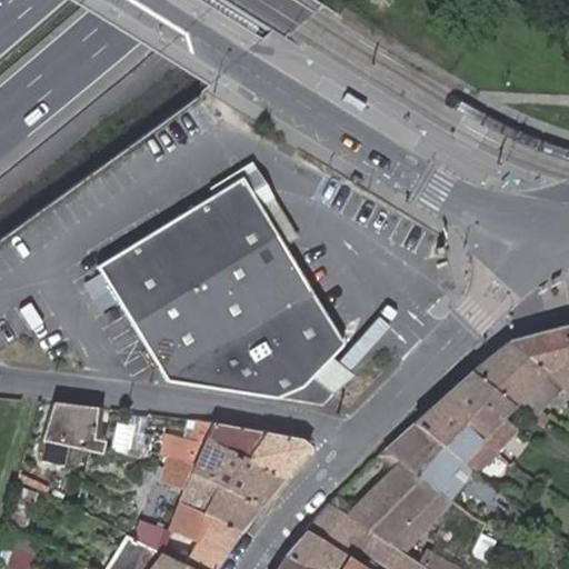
[(210,190),(215,196),(243,178),(287,249),(302,239),(256,162),(210,190)]
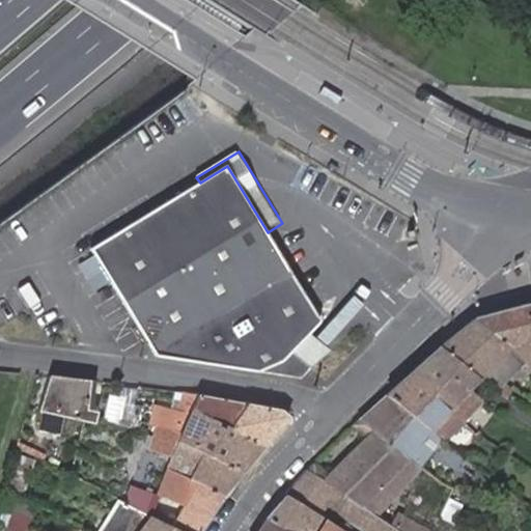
[(320,320),(268,232),(227,166),(200,183),(93,249),(158,356),(170,358),(300,378),(312,366),(292,351),(320,320)]
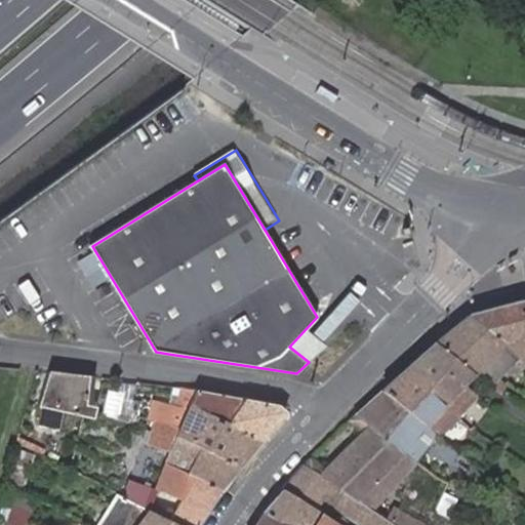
[(473,315),(434,345),(462,378),(474,385),(477,378),(471,374),(502,352),(524,361),(524,359),(524,301),(519,304),(473,315)]
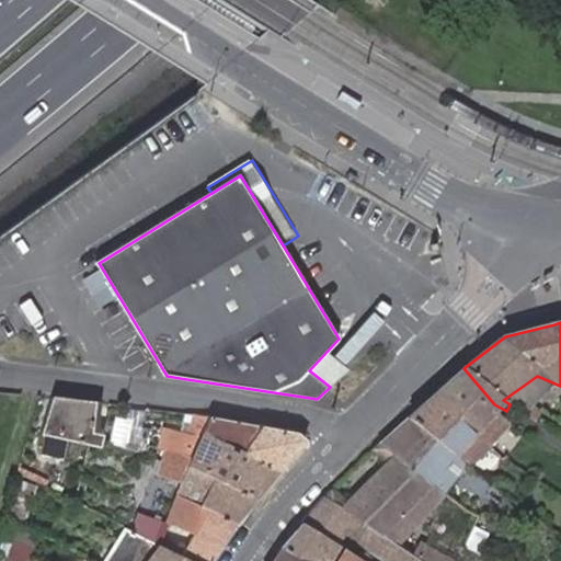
[(494,404),(464,368),(431,398),(455,413),(468,400),(482,415),(494,404)]
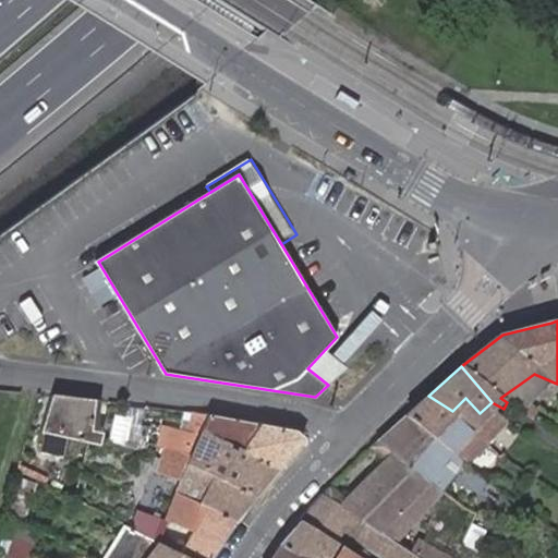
[(507,402),(504,409),(513,414),(557,384),(534,374),(500,398),(507,402)]
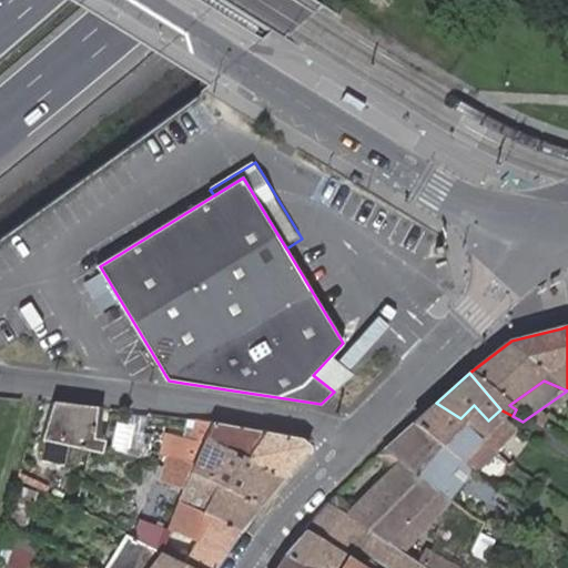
[(436,403),(412,425),(433,444),(457,422),(460,418),(436,403)]
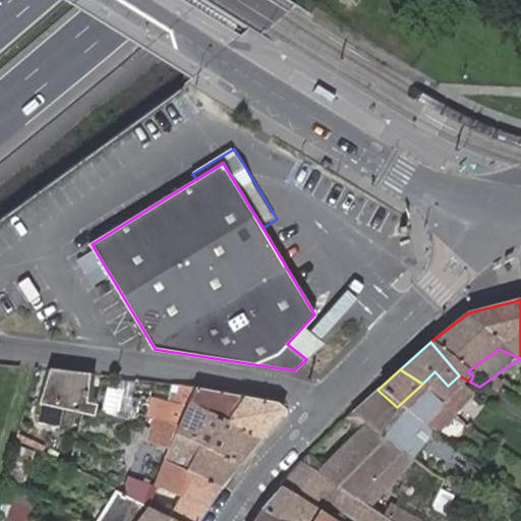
[(48,370),(39,399),(76,407),(87,375),(48,370)]
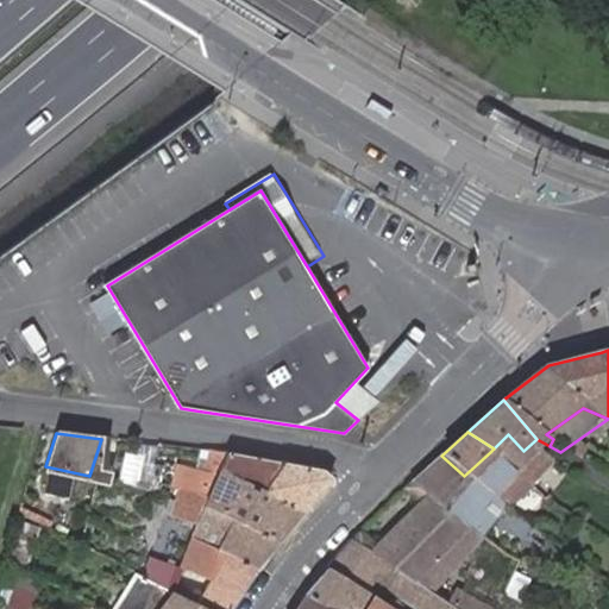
[(89,476),(108,481),(110,473),(100,472),(96,470),(105,439),(101,439),(89,476)]
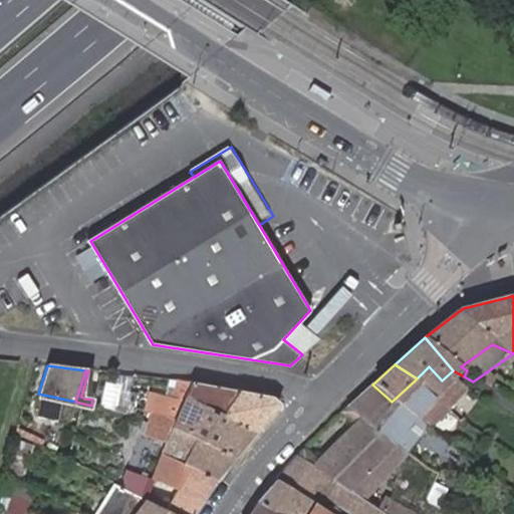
[(193,383),(182,382),(164,416),(174,422),(186,399),(193,383)]
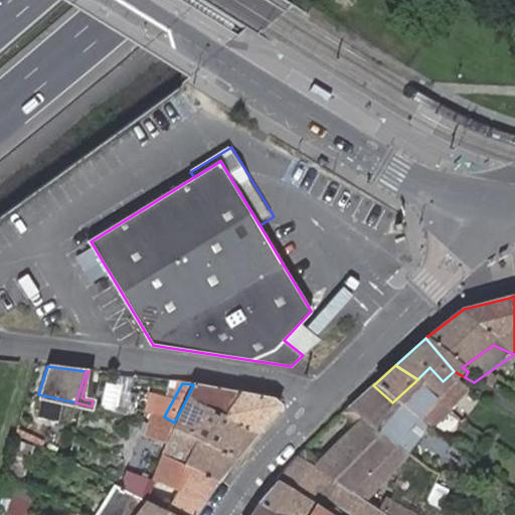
[(237,392),(193,384),(186,399),(221,416),(237,392)]
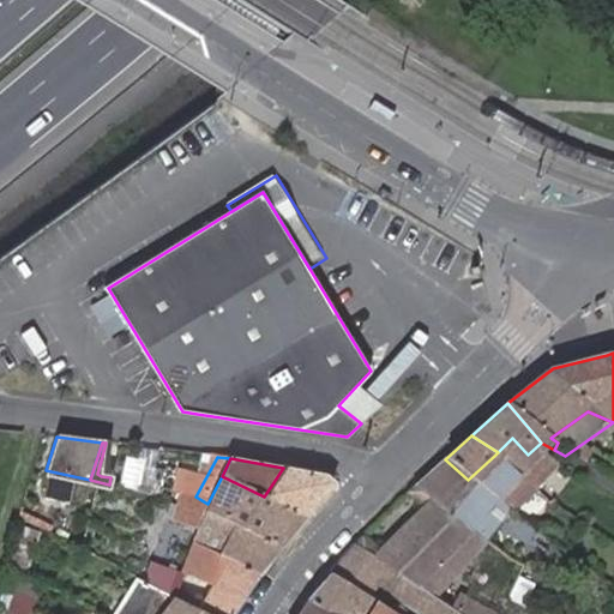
[(445,459),(413,488),(437,507),(468,480),(445,459)]
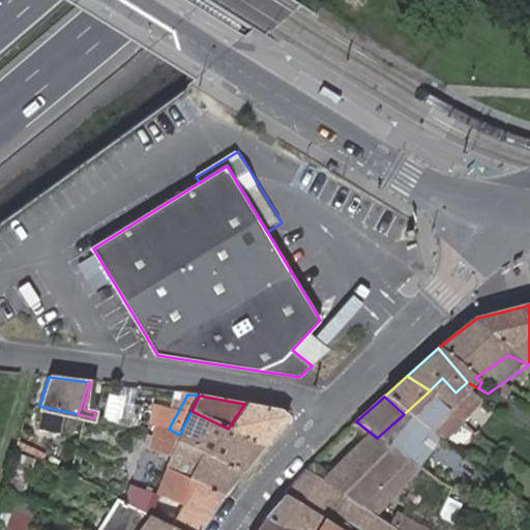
[(278,410),(244,404),(228,429),(264,445),(287,417),(278,410)]
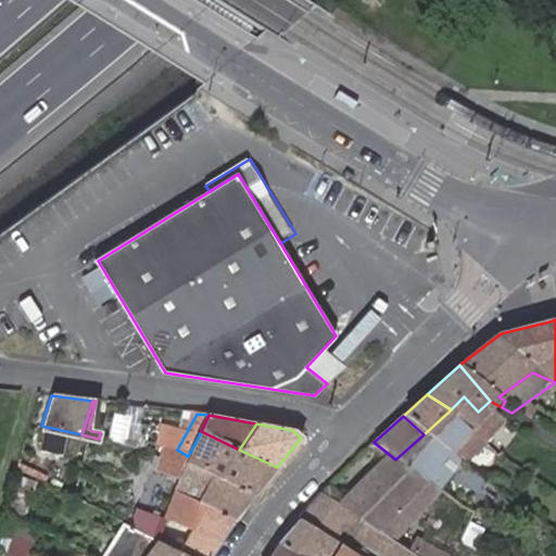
[(81,434),(41,426),(39,433),(43,434),(39,452),(62,457),(66,440),(97,447),(99,439),(81,434)]
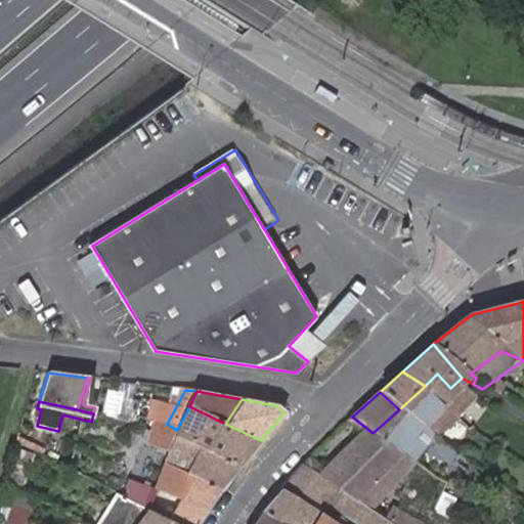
[(177,430),(175,435),(239,467),(261,440),(225,424),(189,406),(177,430)]
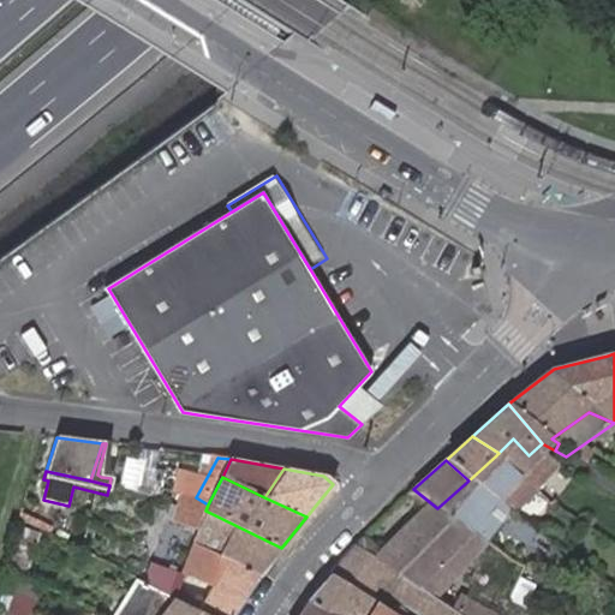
[(363,539),(358,544),(437,601),(489,545),(437,508),(413,489),(407,495),(419,505),(375,548),(363,539)]
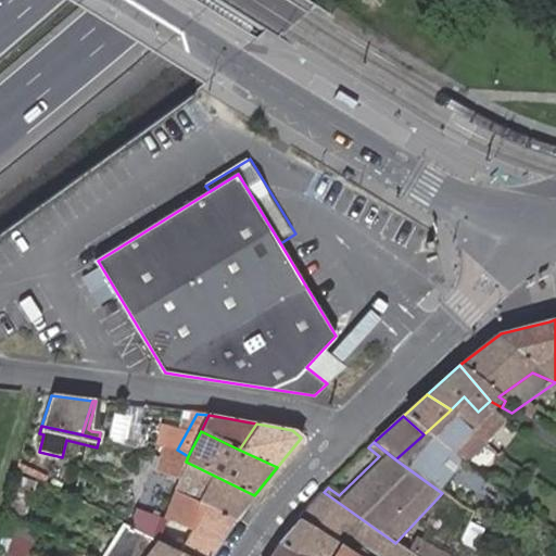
[(171,465),(181,470),(186,462),(188,456),(177,450),(171,465)]
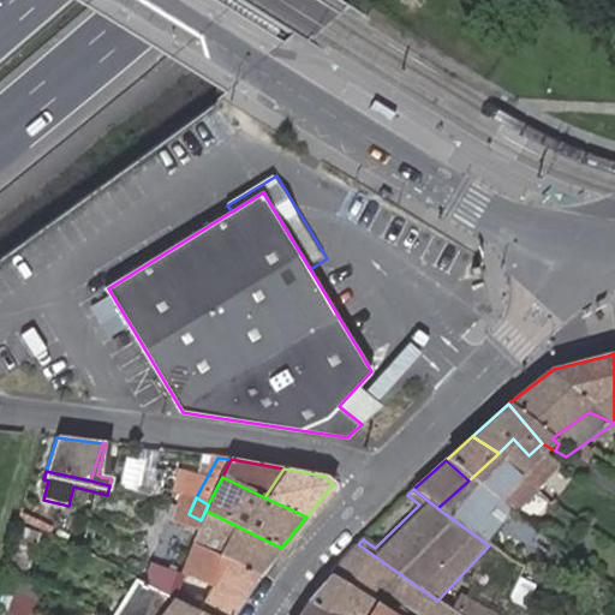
[(201,520),(190,542),(258,574),(281,548),(206,511),(201,520)]
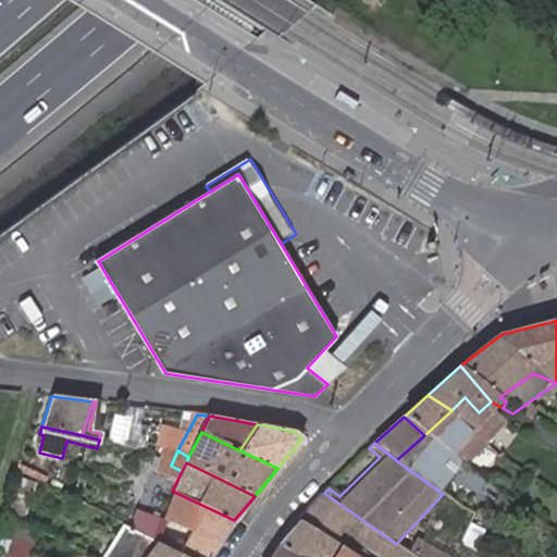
[(37,483),(21,475),(9,521),(24,528),(37,483)]
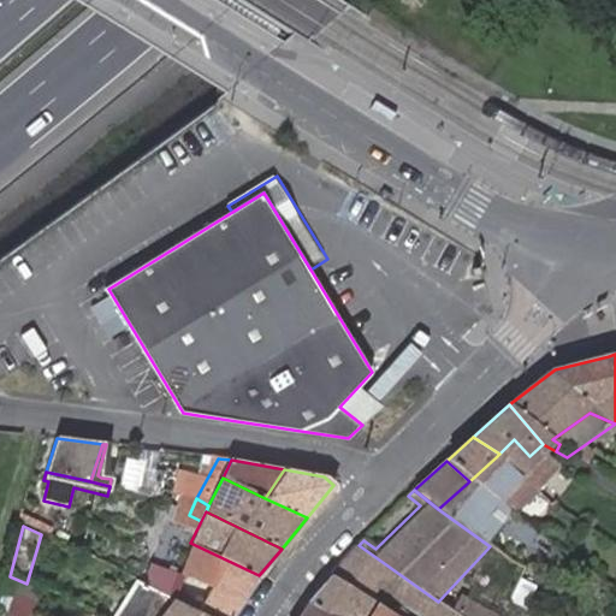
[(185,552),(178,568),(243,599),(259,575),(190,543),(185,552)]
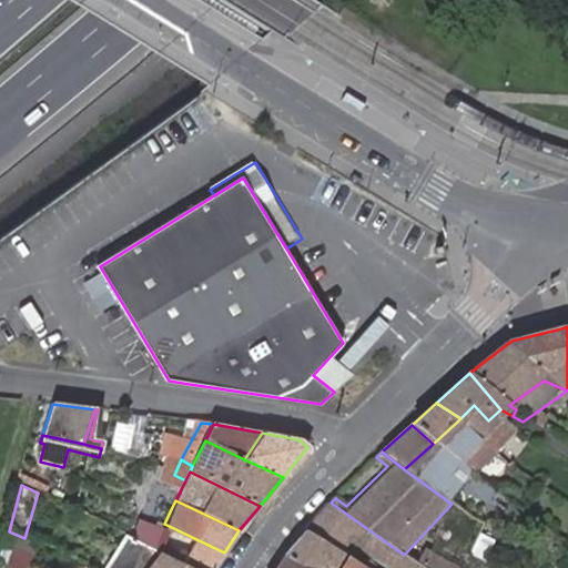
[(331,503),(307,529),(345,551),(350,545),(386,567),(424,567),(404,555),(331,503)]
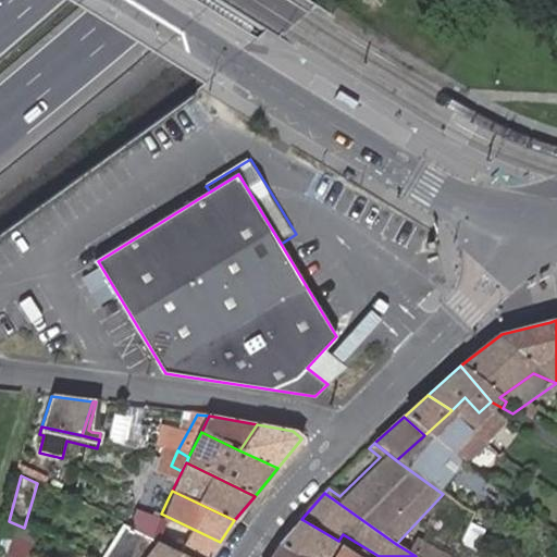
[(151,534),(161,514),(168,499),(161,496),(155,509),(141,503),(131,525),(151,534)]
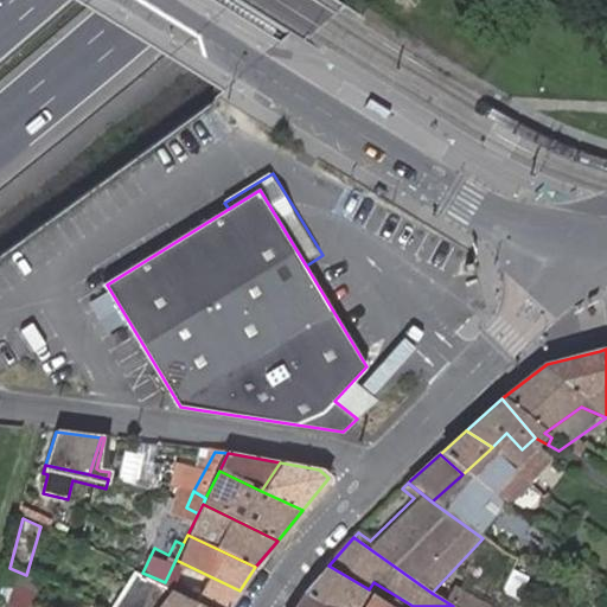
[(228,606),(240,590),(176,560),(165,582),(217,606),(228,606)]
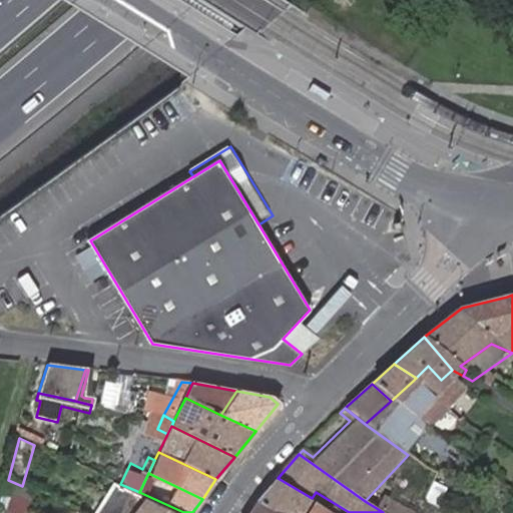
[(312,498),(278,478),(255,502),(274,512),(331,512),(333,510),(312,498)]
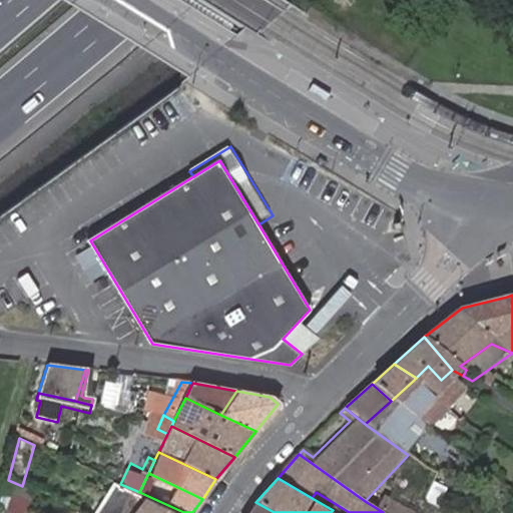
[(22,486),(8,480),(5,488),(37,503),(60,512),(77,512),(79,510),(59,501),(36,492),(22,486)]
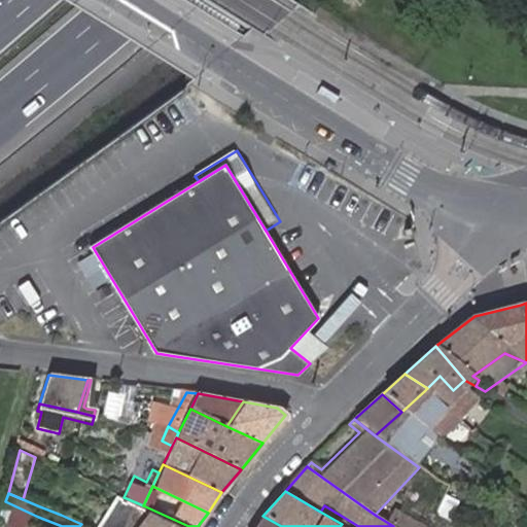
[(188,526),(143,505),(124,497),(109,526),(188,526)]
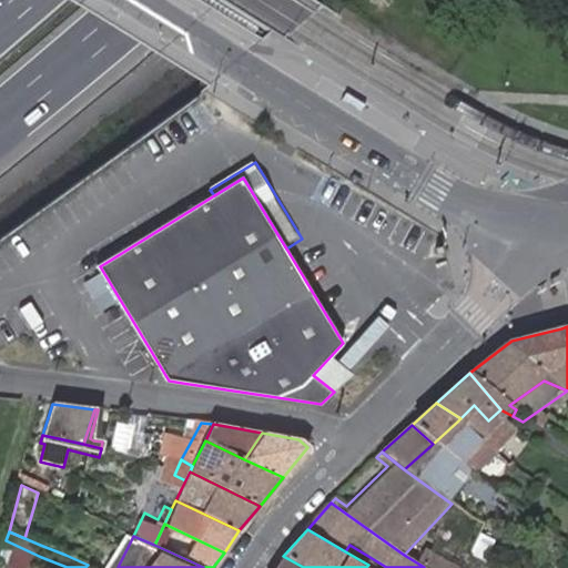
[(34,567),(41,557),(6,540),(2,557),(24,567),(34,567)]
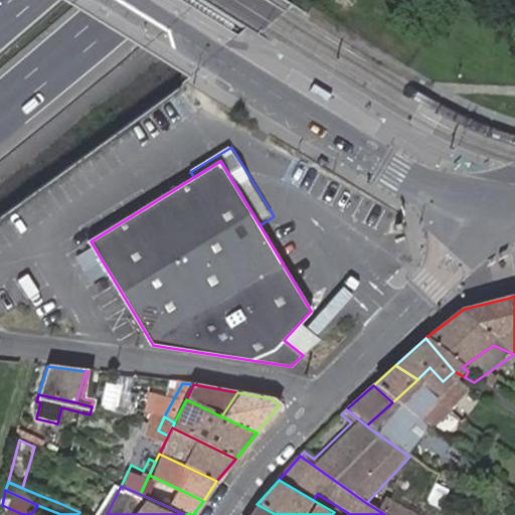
[(275,514),(256,504),(249,514),(275,514)]
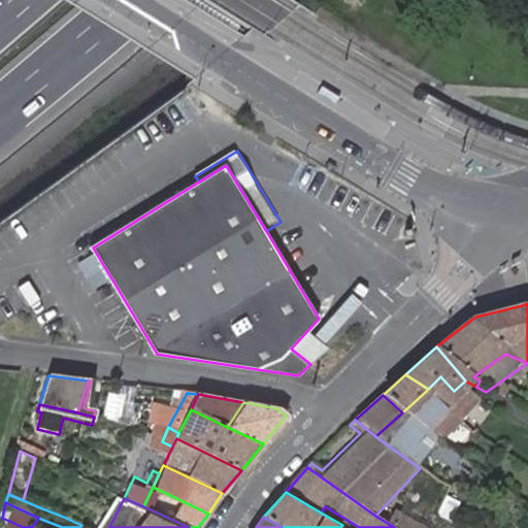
[(23,527),(2,518),(0,524),(0,527),(23,527)]
